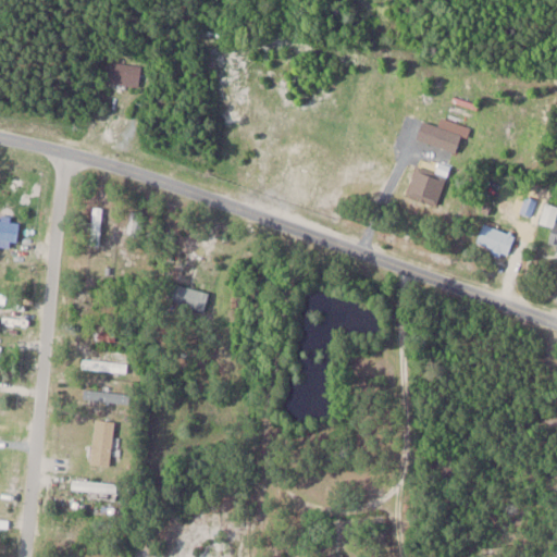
[(140,84),(140,62),(107,62),(107,84),(140,84)]
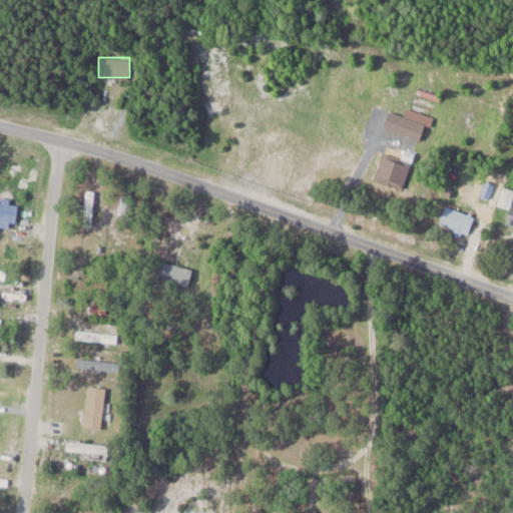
[(346,188),(353,168),(319,155),(311,175),(346,188)]
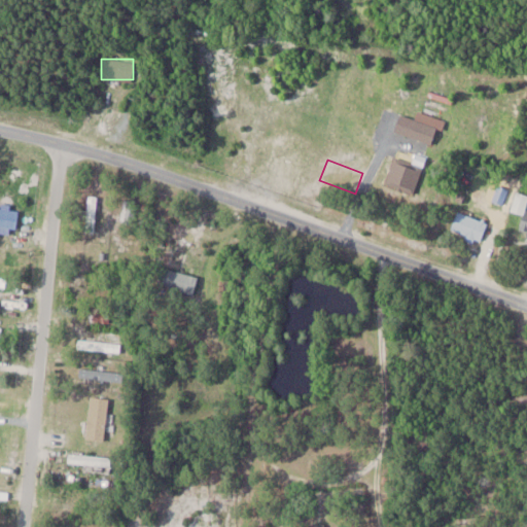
[(525,214),(520,234),(526,235),(526,210),(526,205),(526,194),(517,191),(512,210),(525,214)]
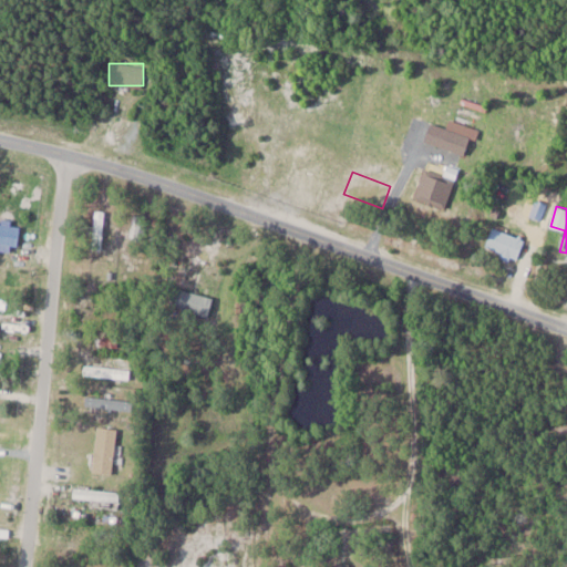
[(93,249),(102,249),(104,210),(94,210),(93,249)]
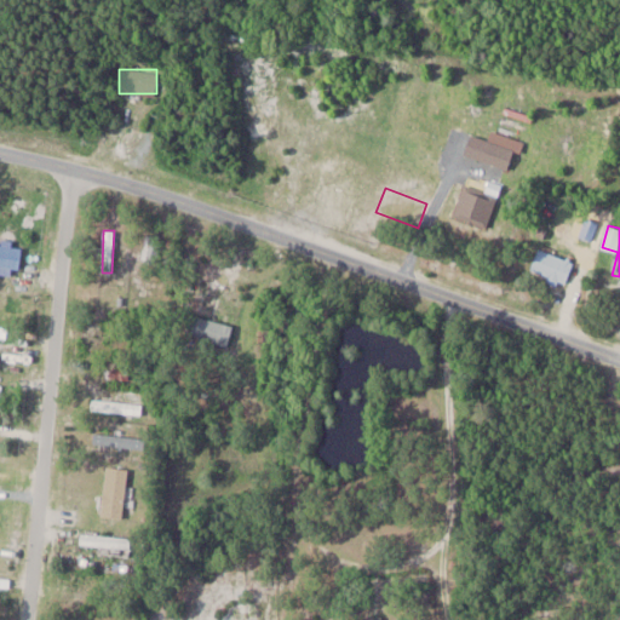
[(161,236),(147,233),(142,260),(156,263),(161,236)]
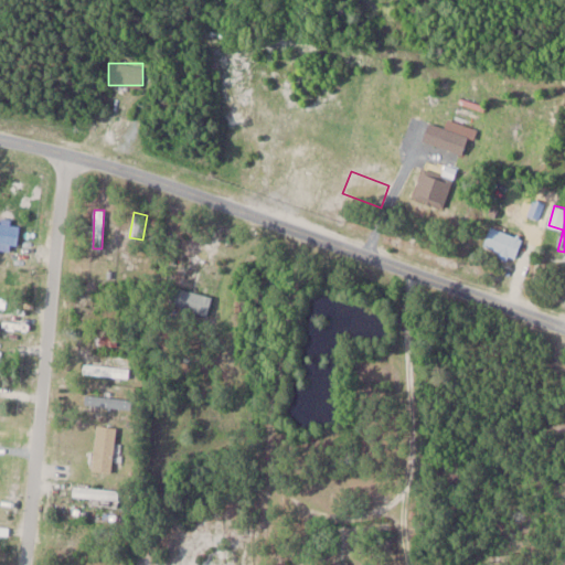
[(0,242),(18,244),(20,224),(0,222),(0,242)]
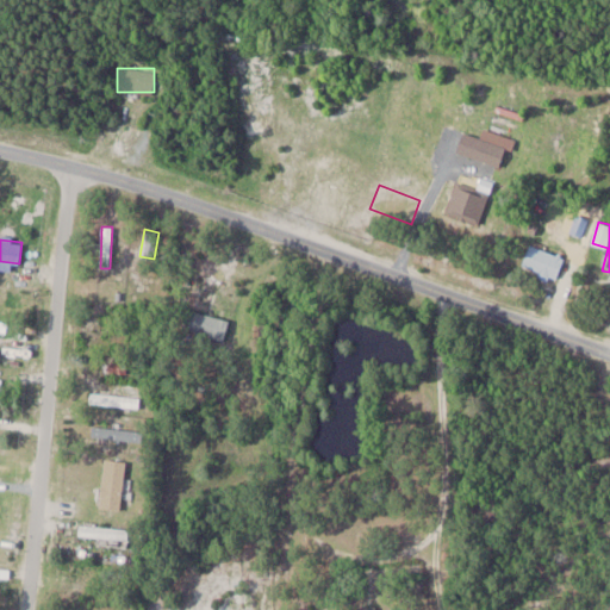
[(522,266),(556,279),(565,256),(531,243),(522,266)]
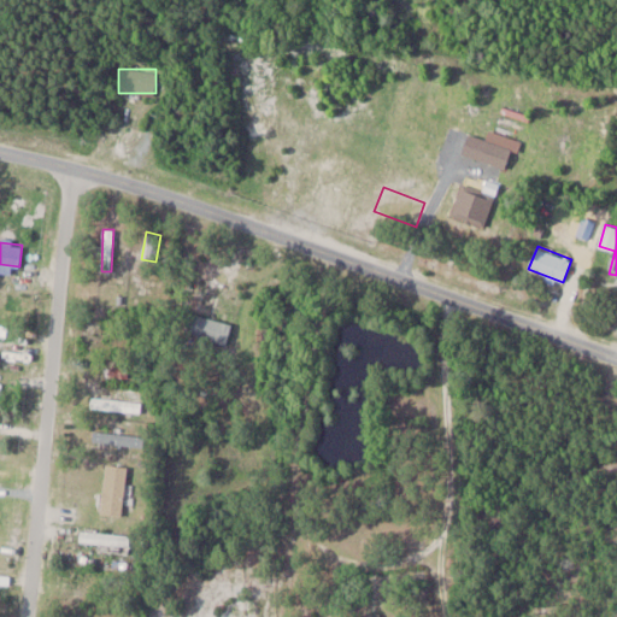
[(225,346),(233,325),(192,311),(184,331),(225,346)]
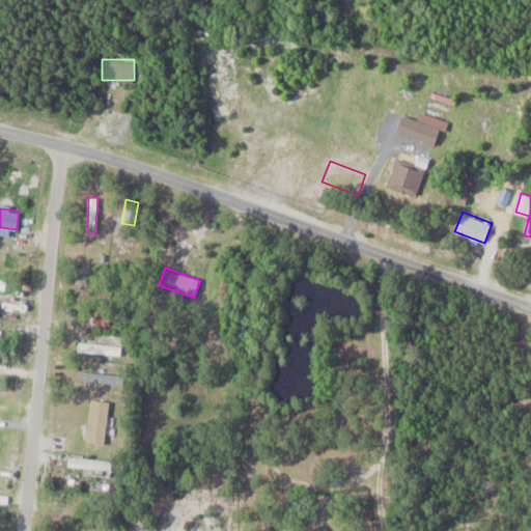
[(91,324),(110,324),(110,314),(91,314),(91,324)]
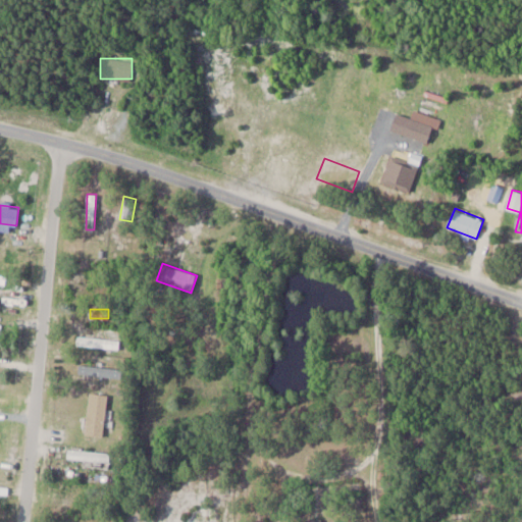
[(120,338),(79,334),(77,345),(119,348),(120,338)]
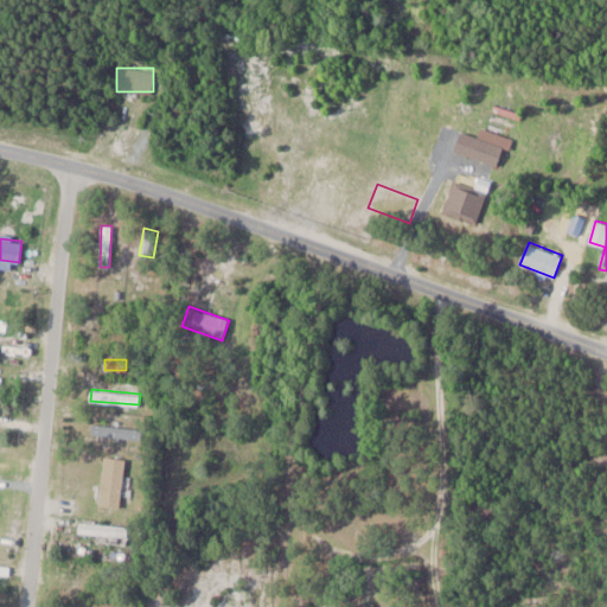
[(142,426),(98,426),(98,439),(142,439),(142,426)]
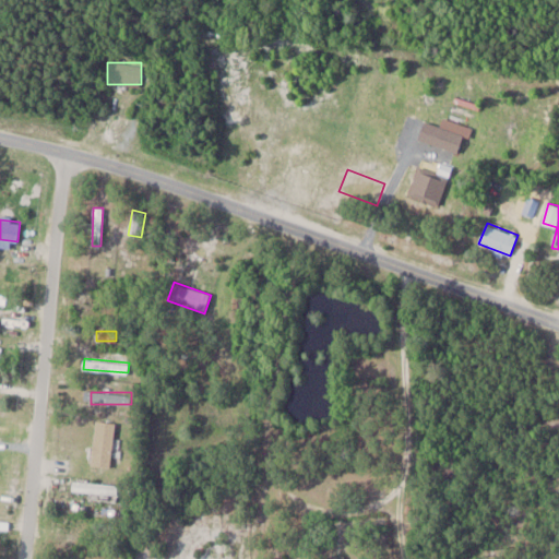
[(110,465),(116,421),(96,419),(92,464),(110,465)]
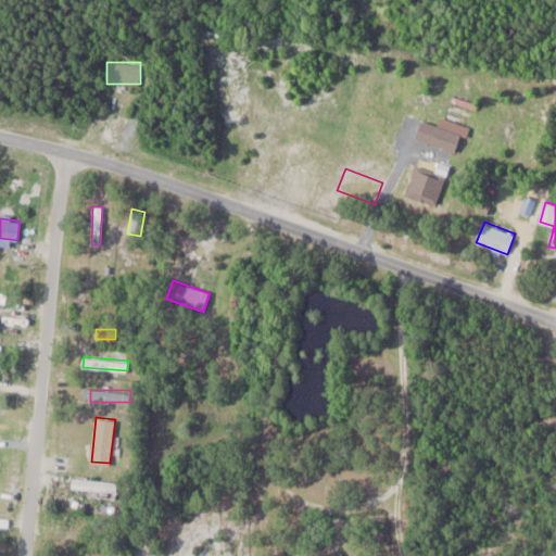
[(72,490),(116,490),(116,479),(72,479),(72,490)]
